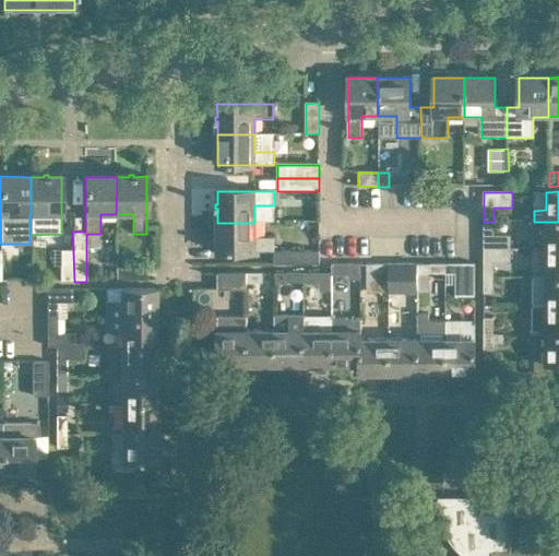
[(494,222),(484,222),(484,250),(510,250),(510,237),(494,236),(494,222)]
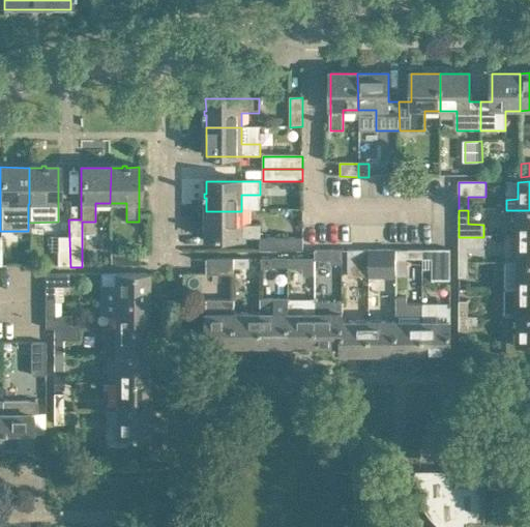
[(518,237),(529,236),(529,210),(518,210),(518,237)]
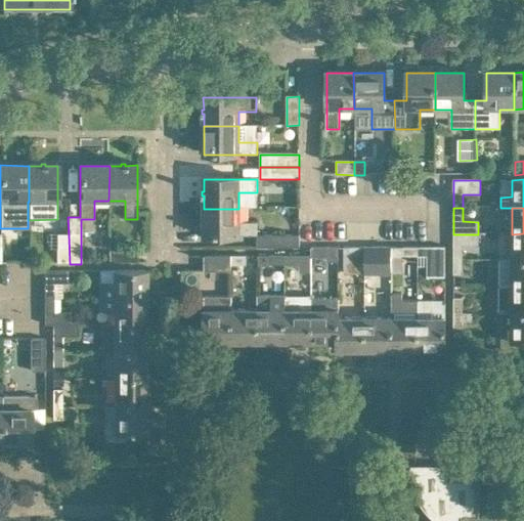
[(238,223),(238,209),(204,209),(204,236),(257,236),(257,249),(299,249),(299,235),(257,235),(257,223),(238,223)]
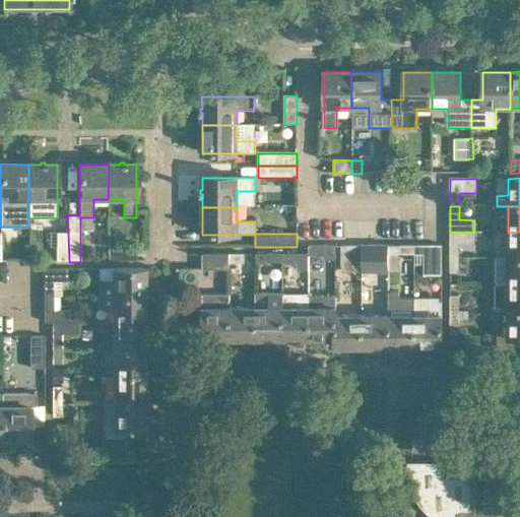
[(508,260),(519,259),(519,232),(508,233),(508,258),(508,260)]
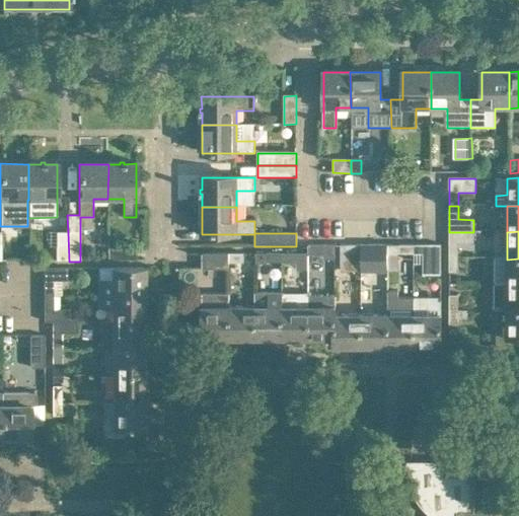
[(473,243),(473,232),(449,232),(449,260),(458,260),(458,243),(473,243)]
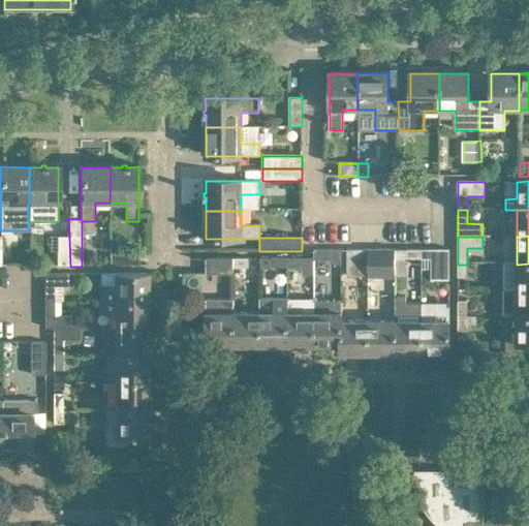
[(70,267),(69,238),(57,238),(57,267),(70,267)]
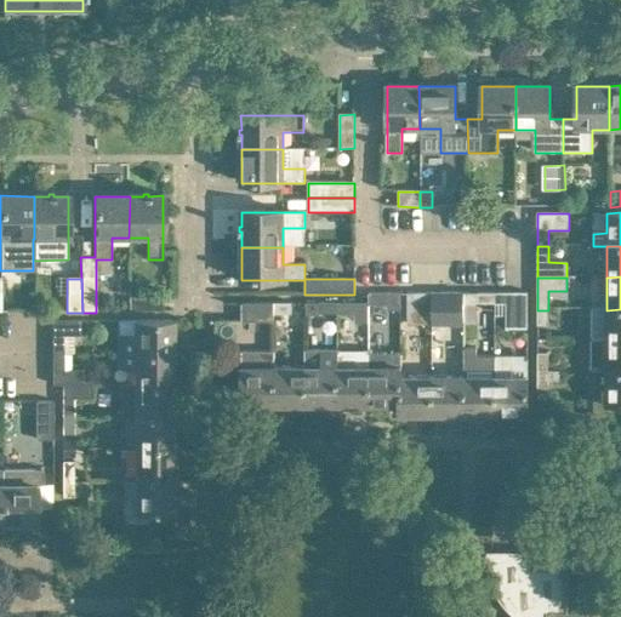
[(457,293),(433,295),(433,327),(457,327),(457,293)]
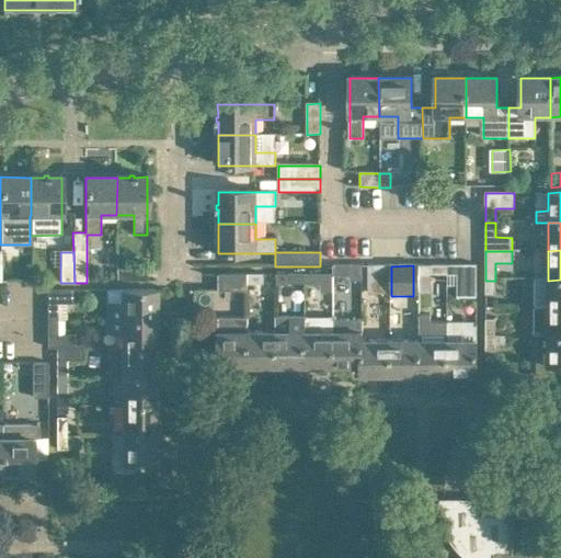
[(431,275),(447,275),(447,265),(431,265),(431,275)]
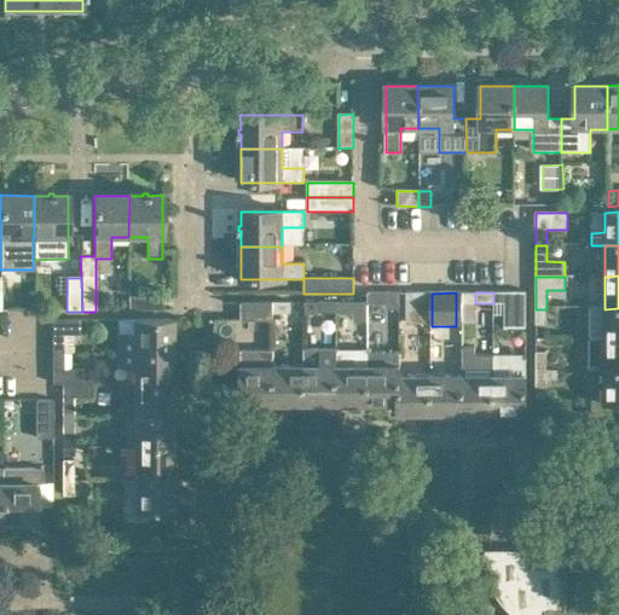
[(526,293),(493,293),(493,303),(504,303),(504,329),(526,329),(526,293)]
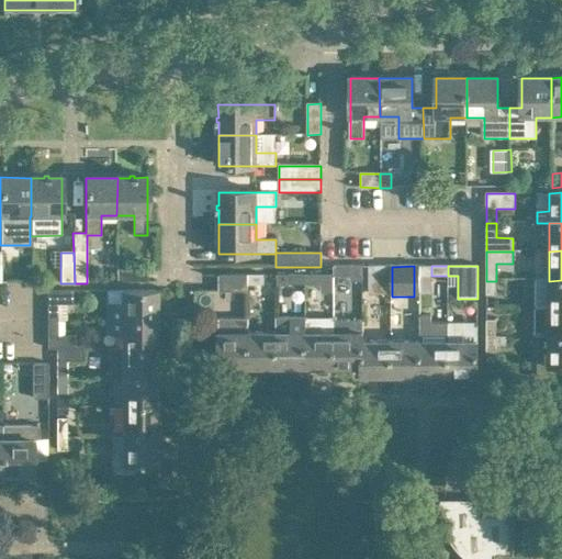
[(362,267),(350,267),(334,267),(334,276),(350,277),(350,282),(362,282),(362,267)]
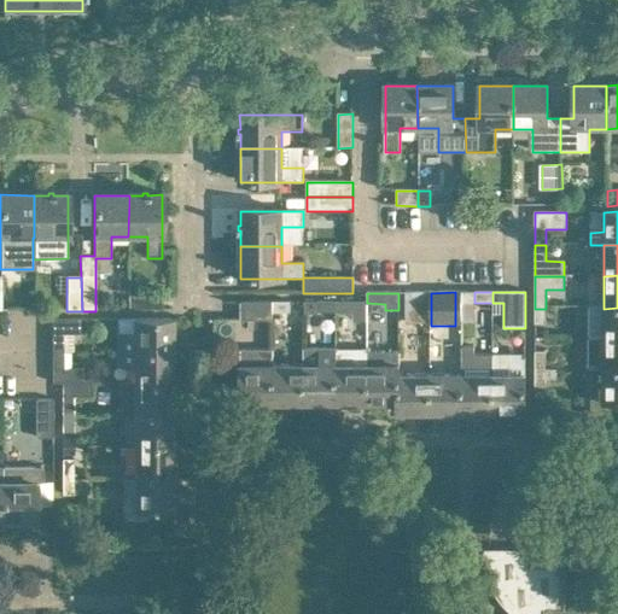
[(430,325),(430,326),(431,326),(431,293),(406,293),(406,325),(430,325)]
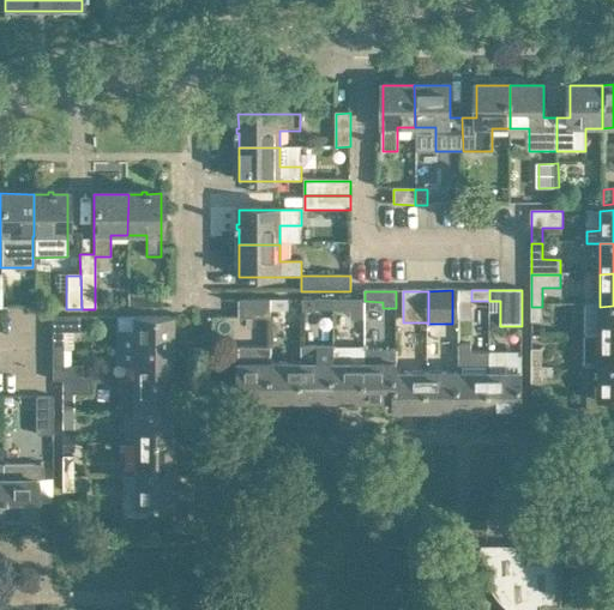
[(161,294),(127,294),(127,308),(161,308),(161,294)]
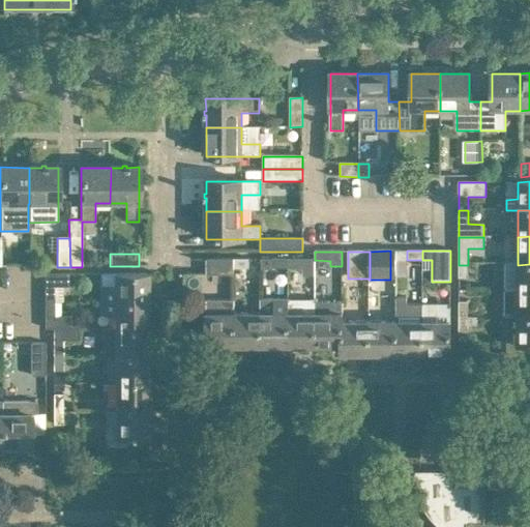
[(233,274),(233,269),(234,269),(234,259),(206,259),(206,274),(233,274)]
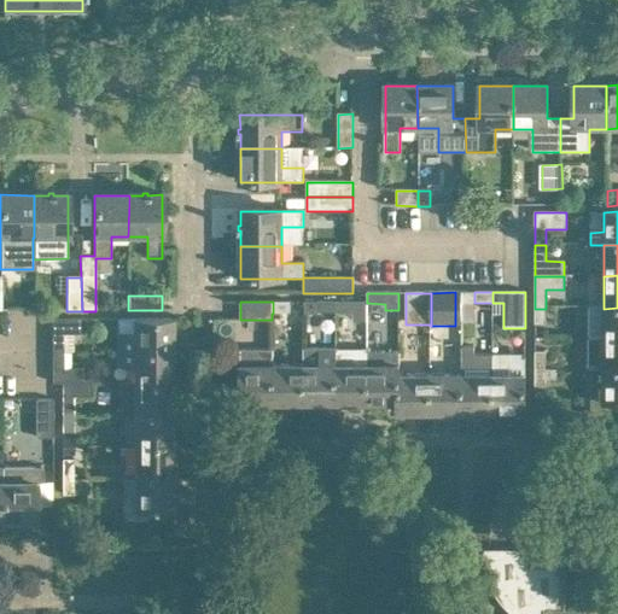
[(273,314),(290,314),(290,302),(273,302),(273,314)]
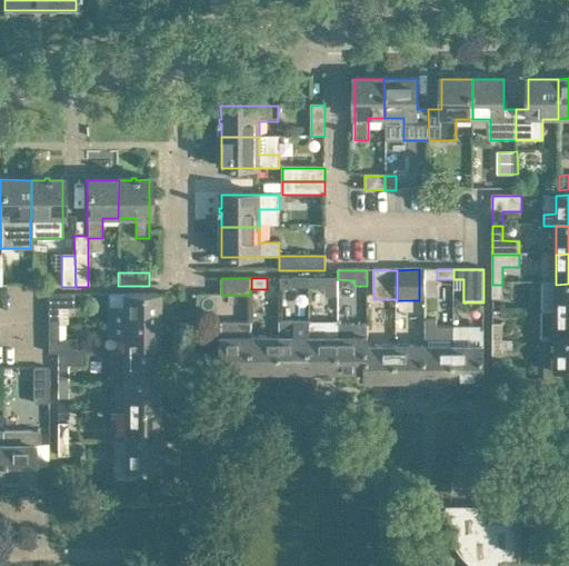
[(279,278),(279,289),(309,289),(309,278),(279,278)]
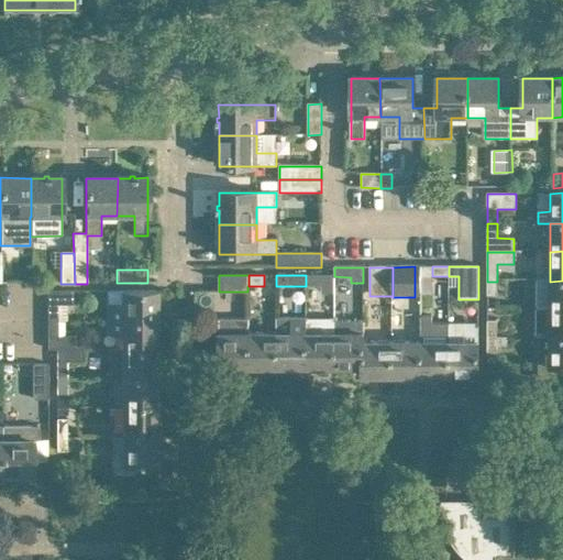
[(320,275),(306,275),(306,286),(321,285),(320,275)]
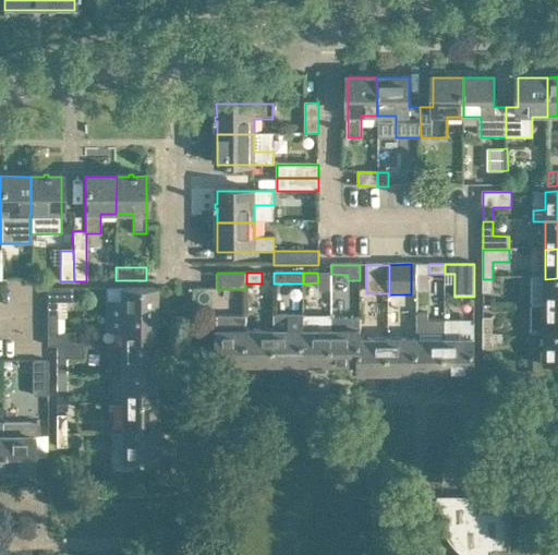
[(532,277),(532,304),(545,304),(544,306),(557,306),(557,278),(545,279),(545,277),(532,277)]
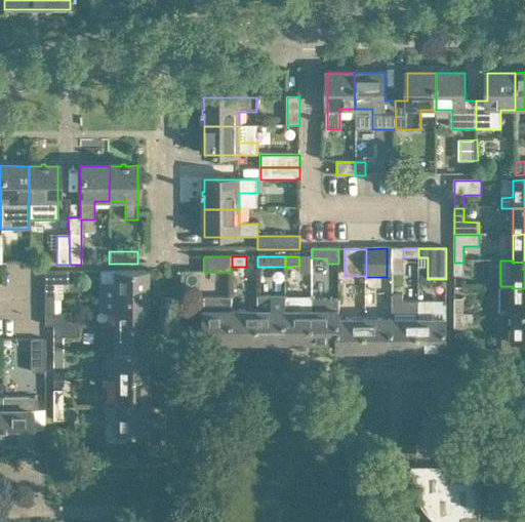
[(454,276),(463,276),(463,263),(454,263),(454,276)]
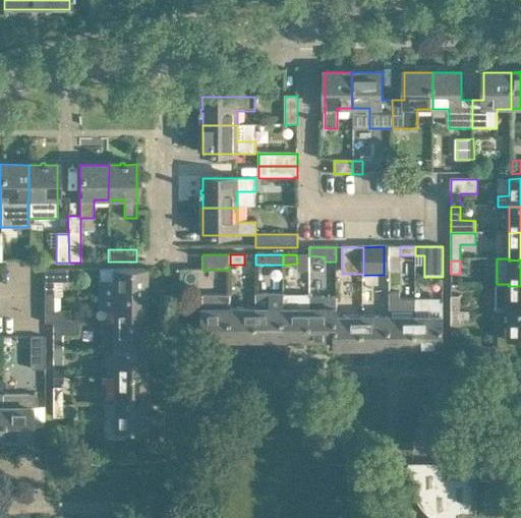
[(44,271),(44,298),(53,298),(53,283),(67,283),(67,271),(44,271)]
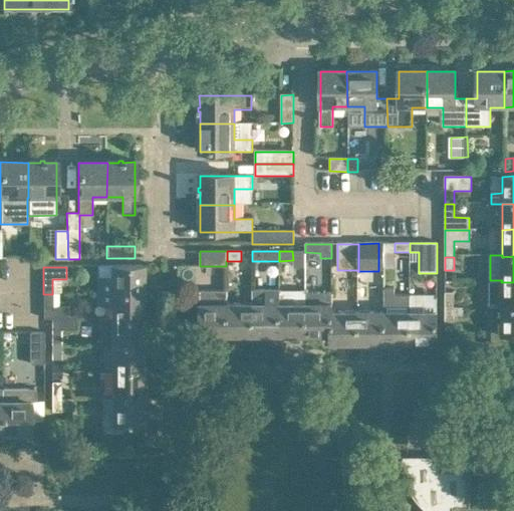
[(98,281),(98,294),(143,293),(143,267),(111,267),(111,281),(98,281)]
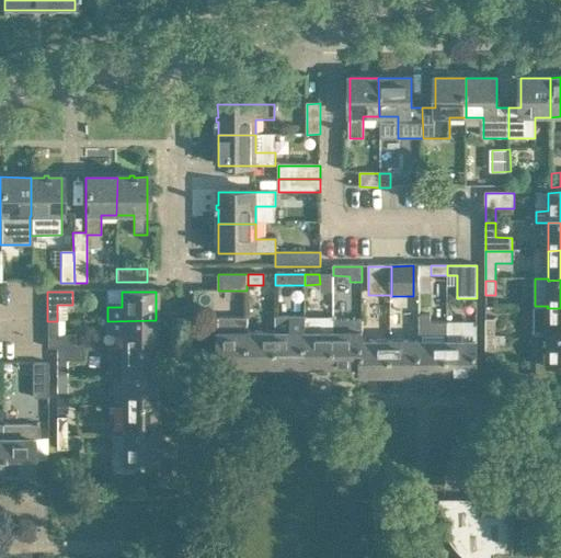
[(535,306),(534,336),(547,336),(547,337),(560,337),(560,308),(547,308),(548,306),(535,306)]
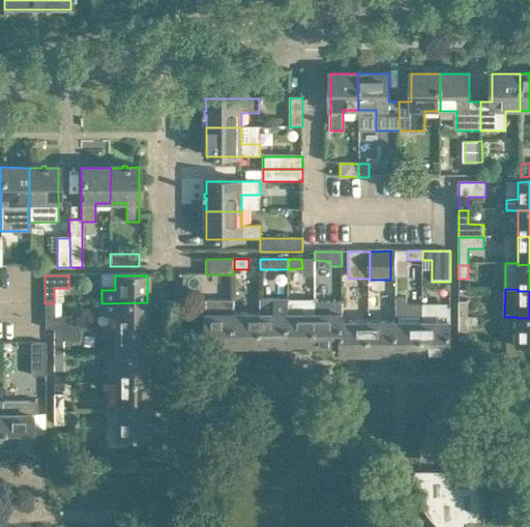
[(261,299),(261,315),(261,347),(288,347),(288,305),(289,305),(289,299),(261,299)]
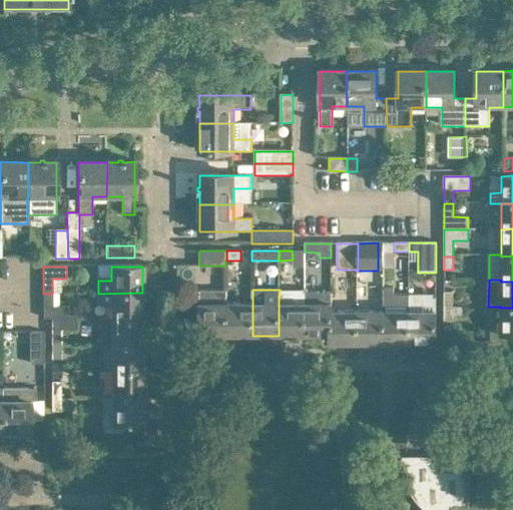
[(199,291),(199,336),(226,336),(226,305),(226,291),(199,291)]
